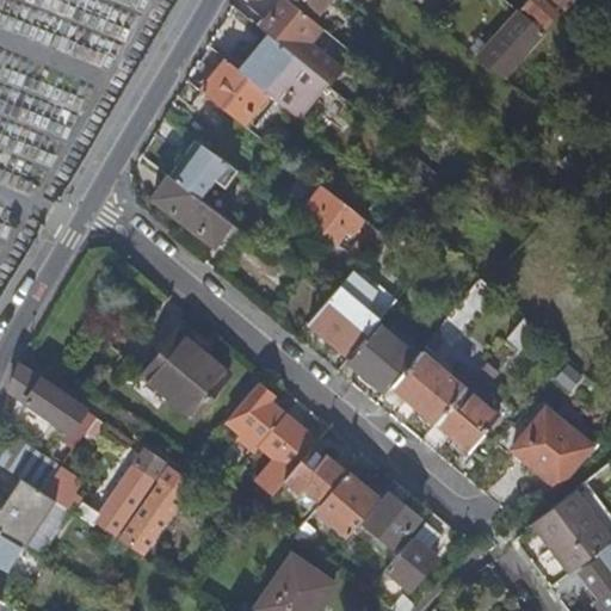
[(308,44),(320,29),(310,20),(285,0),(281,0),(258,30),(266,36),(289,55),(292,57),(323,82),(337,67),(308,44)]
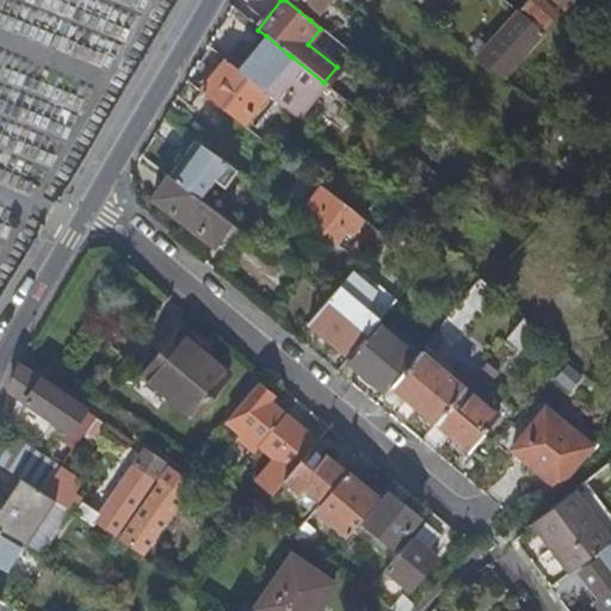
[(285,0),(310,20),(326,0),(285,0)]
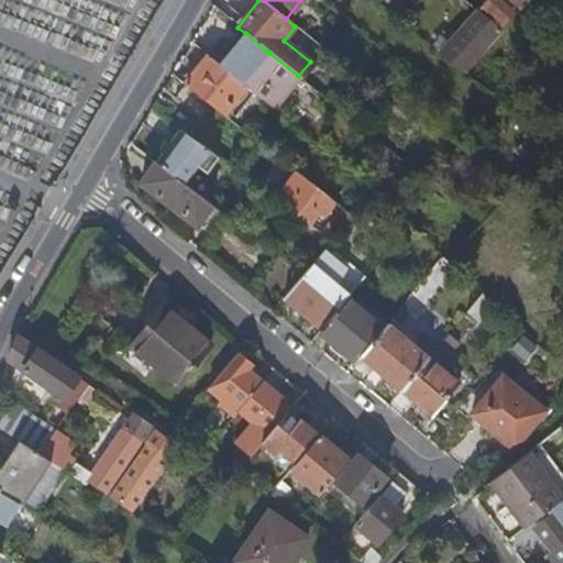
[(398,0),(389,12),(401,22),(414,8),(411,7),(417,0),(398,0)]
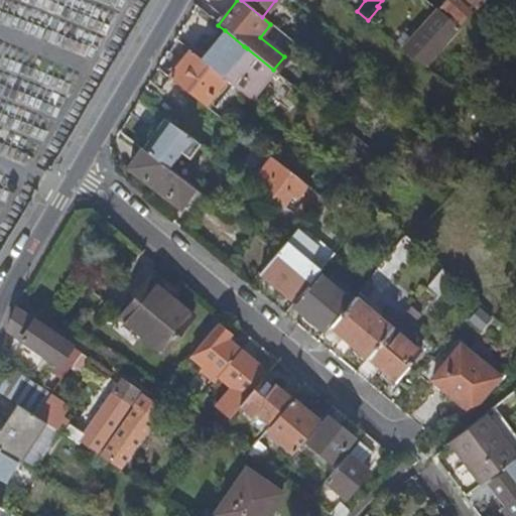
[(425,68),(477,9),(466,0),(448,0),(412,40),(408,44),(404,41),(399,46),(425,68)]
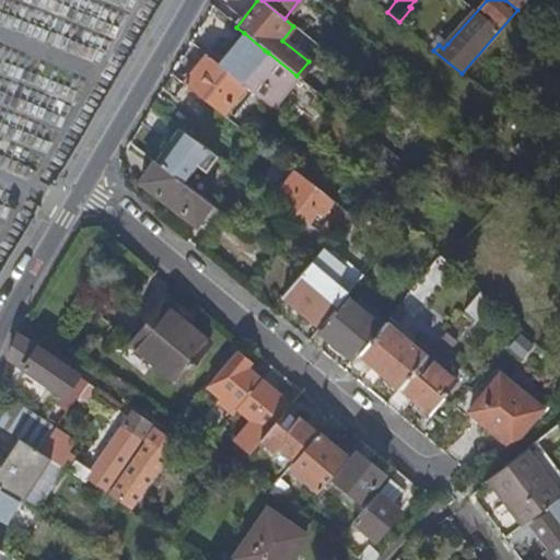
[(505,0),(517,10),(526,0),(505,0)]
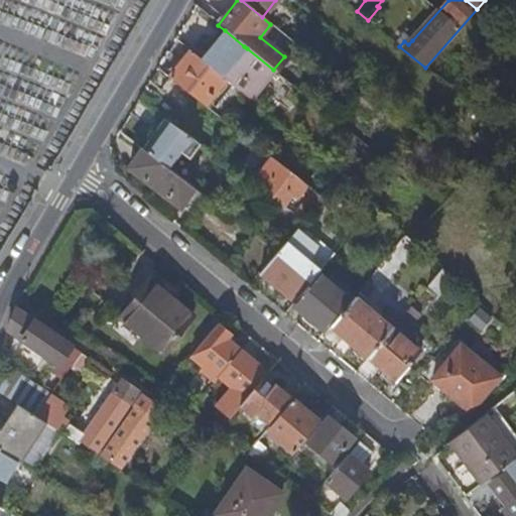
[(220,77),(222,79),(247,48),(244,46),(225,30),(201,60),(220,77)]
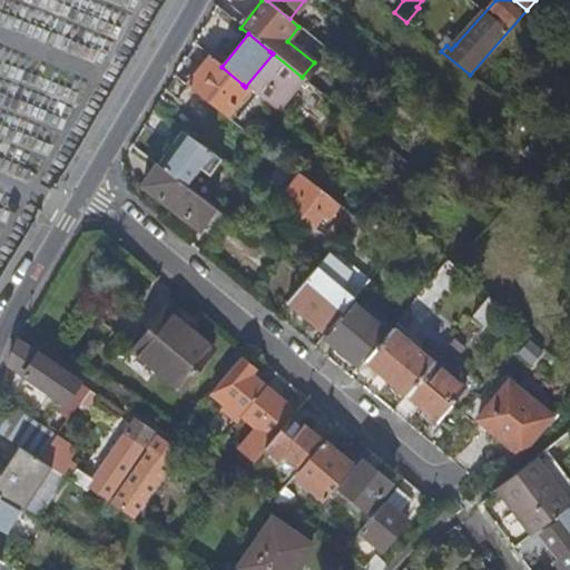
[(451,40),(446,46),(451,49),(455,45),(451,40)]
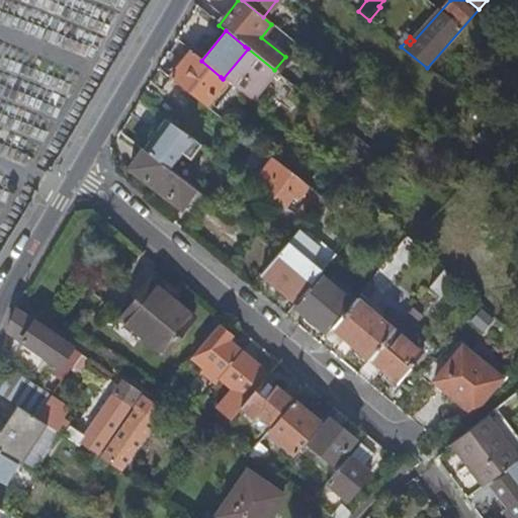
[(252,102),(276,71),(274,70),(248,49),(223,79),(226,82),(252,102)]
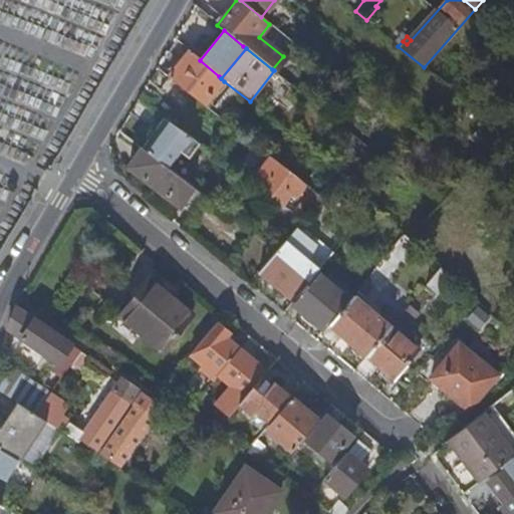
[(208,100),(224,81),(221,78),(219,76),(200,60),(189,52),(168,78),(191,96),(203,106),(208,100)]
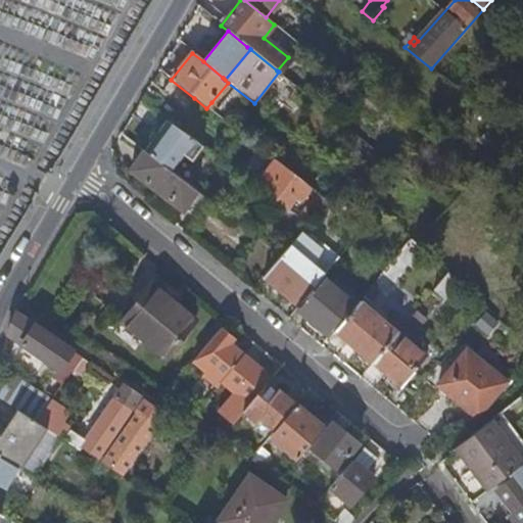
[(185,110),(194,98),(171,80),(161,92),(185,110)]
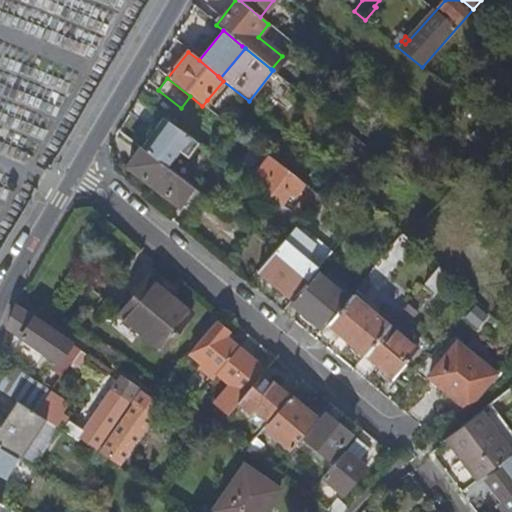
[(211,103),(207,100),(202,106),(206,109),(211,103)]
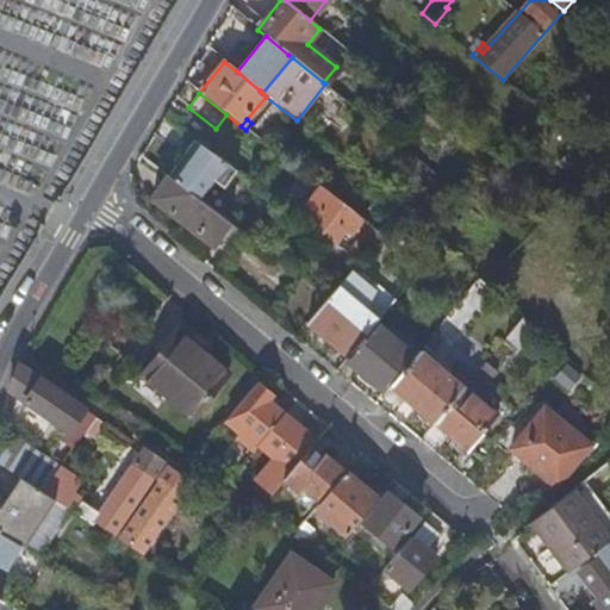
[(172,170),(167,178),(199,200),(213,181),(223,188),(235,172),(193,142),(182,157),(176,153),(166,167),(172,170)]
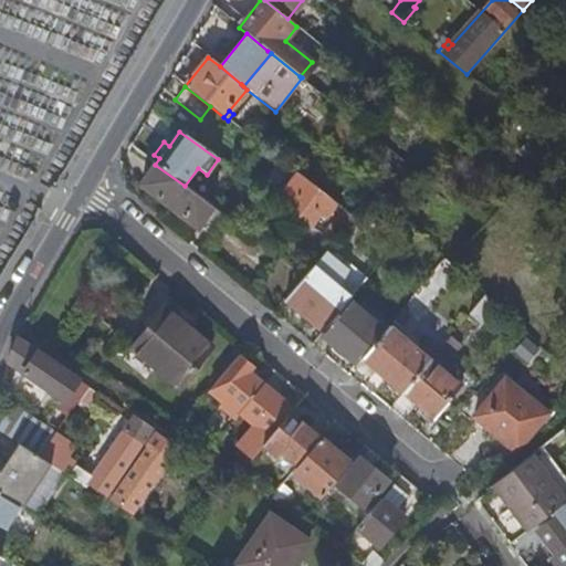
[(198,229),(213,209),(185,186),(155,165),(140,185),(198,229)]
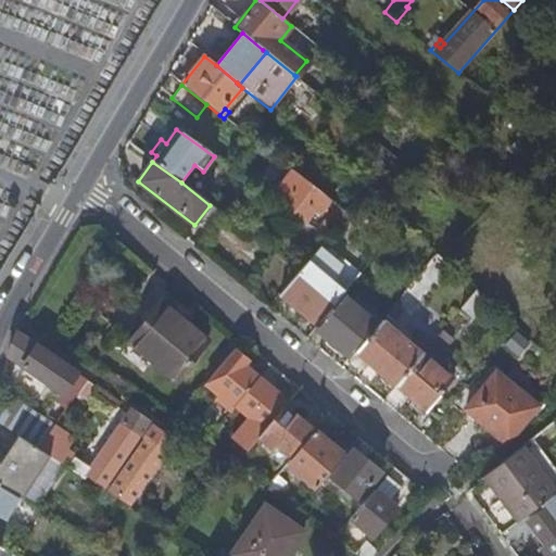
[(272,198),(291,172),(286,167),(265,194),(272,198)]
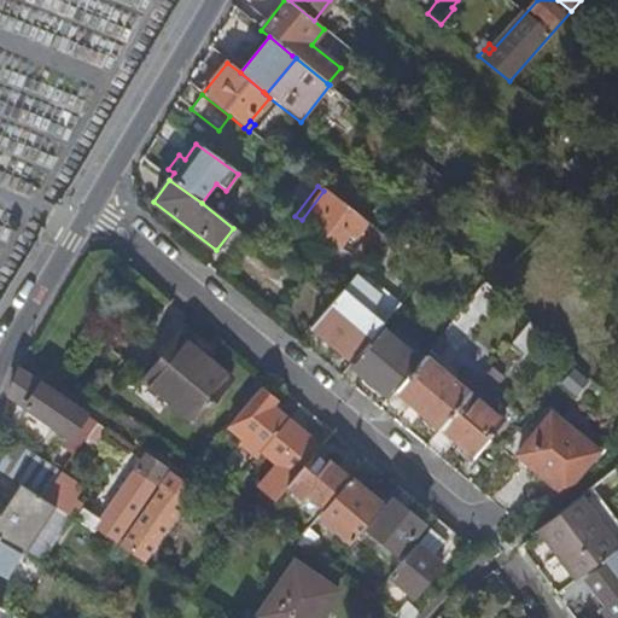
[(324,191),(302,220),(339,248),(350,233),(354,237),(366,223),(324,191)]
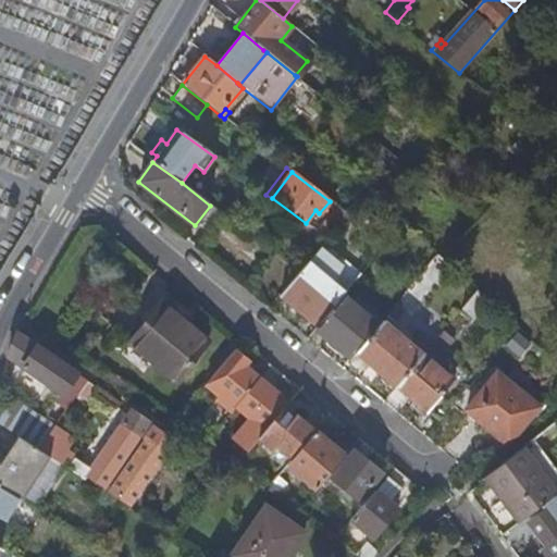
[(336,206),(322,224),(317,231),(327,239),(348,215),(336,206)]
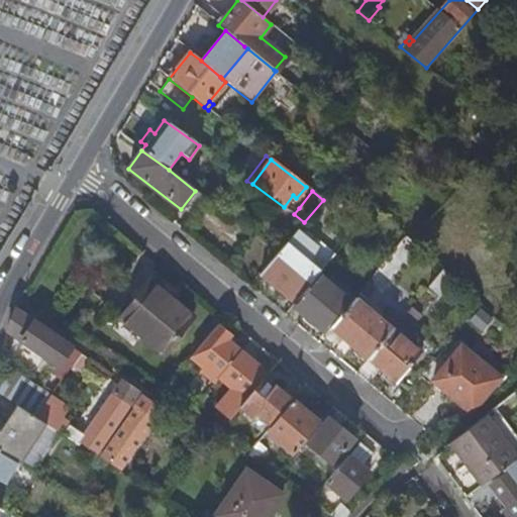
[(293,204),(288,210),(294,214),(299,208),(293,204)]
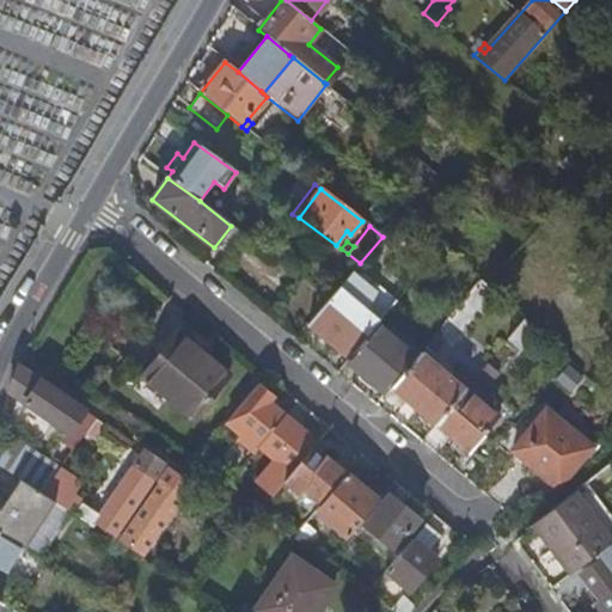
[(308,325),(348,357),(375,324),(396,300),(357,265),(308,325)]
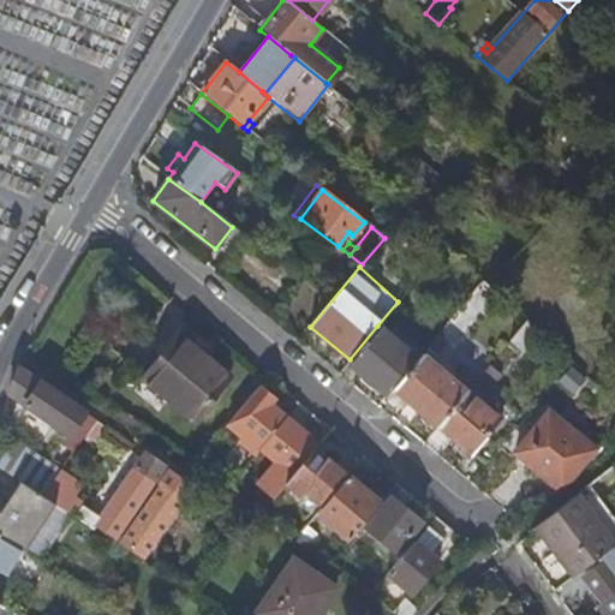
[(445,341),(489,288),(485,285),(482,281),(436,335),(445,341)]
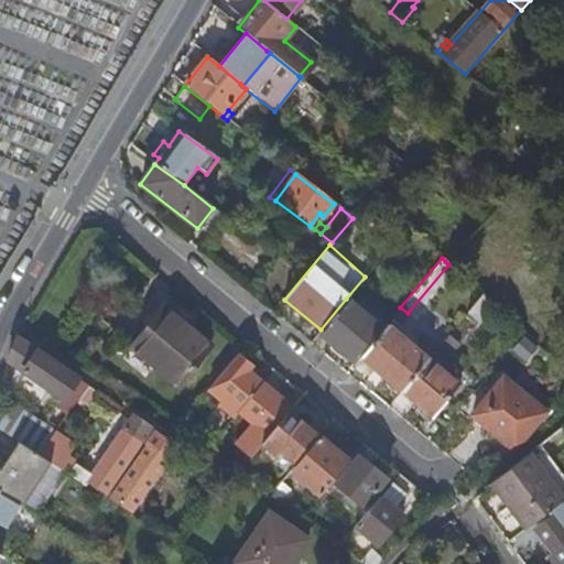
[(477,323),(492,305),(481,295),(466,314),(477,323)]
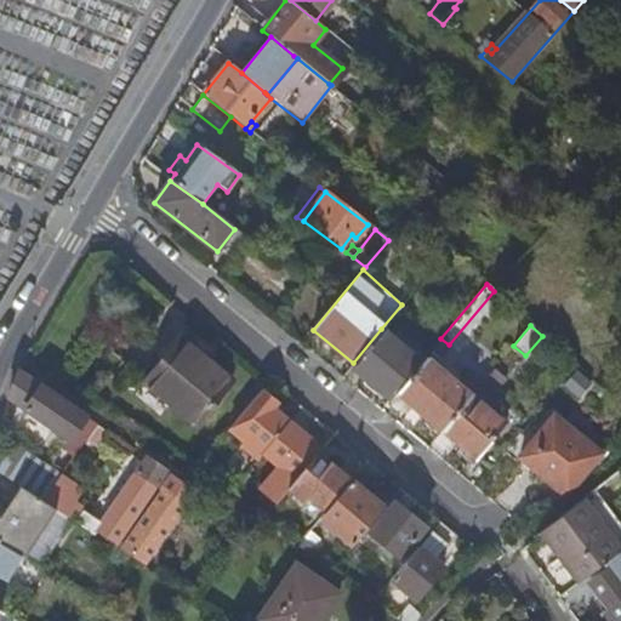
[(155,354),(161,359),(180,337),(183,332),(178,328),(155,354)]
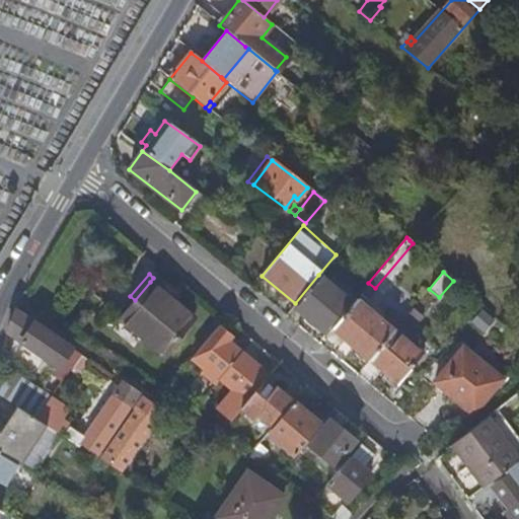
[(352,303),(318,275),(295,303),(293,305),(305,315),(301,319),(312,328),(316,324),(326,334),(331,327),(352,303)]
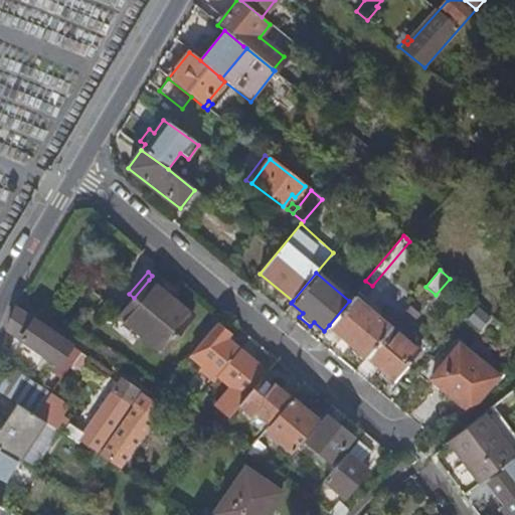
[(191,316),(149,280),(134,298),(120,316),(162,350),(191,316)]
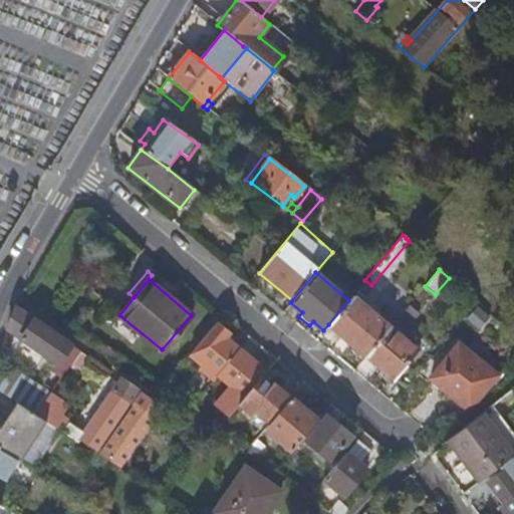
[(361,297),(371,285),(364,280),(355,291),(361,297)]
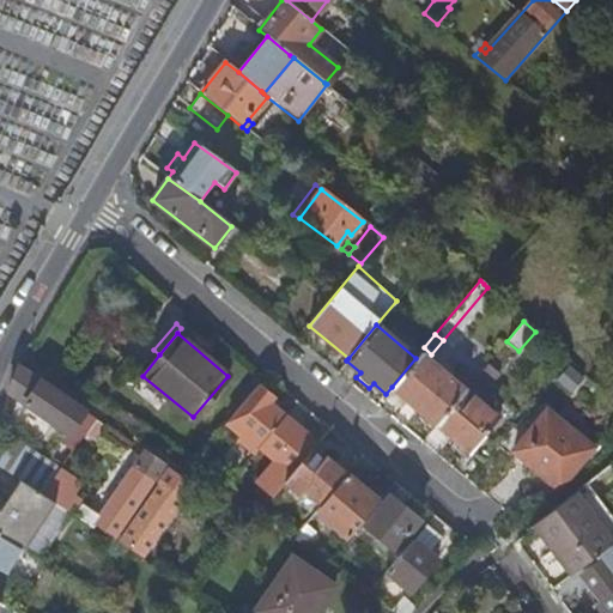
[(449,378),(419,353),(416,358),(392,387),(436,425),(465,392),(449,378)]
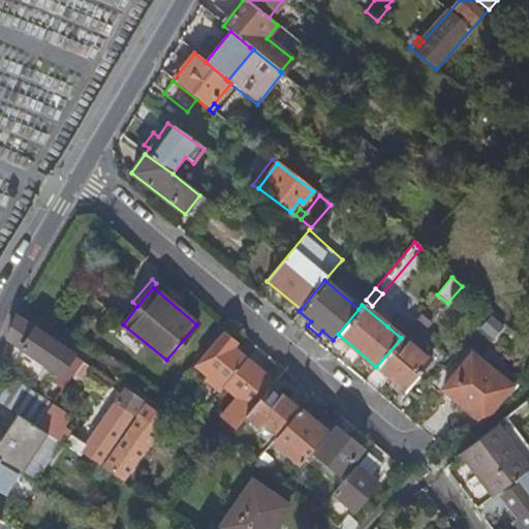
[(411,345),(431,322),(421,313),(410,325),(410,327),(409,328),(401,338),(376,367),(406,392),(431,362),(411,345)]
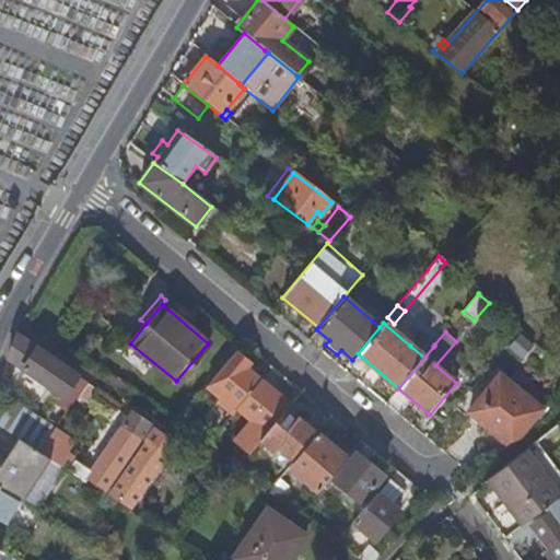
[(424,358),(433,347),(434,346),(434,345),(421,333),(410,346),(424,358)]
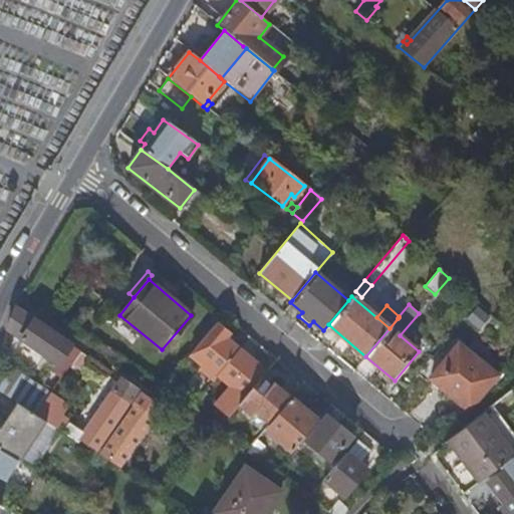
[(79,351),(15,308),(6,329),(15,335),(8,351),(36,370),(46,356),(56,362),(39,389),(8,368),(3,379),(0,388),(0,393),(16,404),(36,416),(42,407),(70,365),(79,351)]
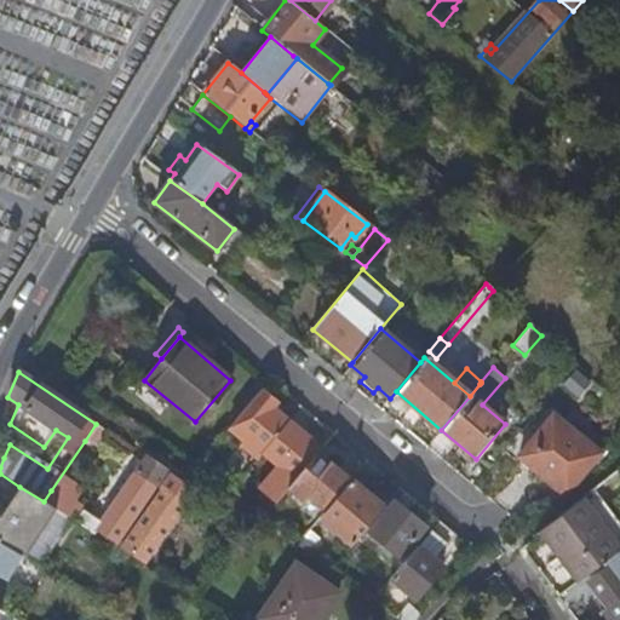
[(239,443),(257,459),(262,453),(288,422),(271,407),(276,402),(259,389),(228,426),(242,440),(239,443)]
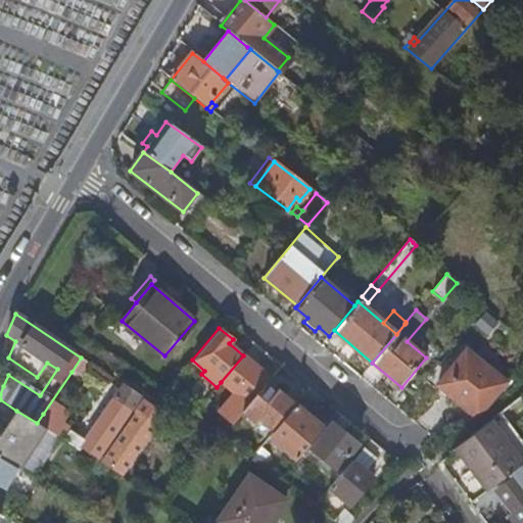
[(476,417),(504,382),(465,351),(437,385),(476,417)]
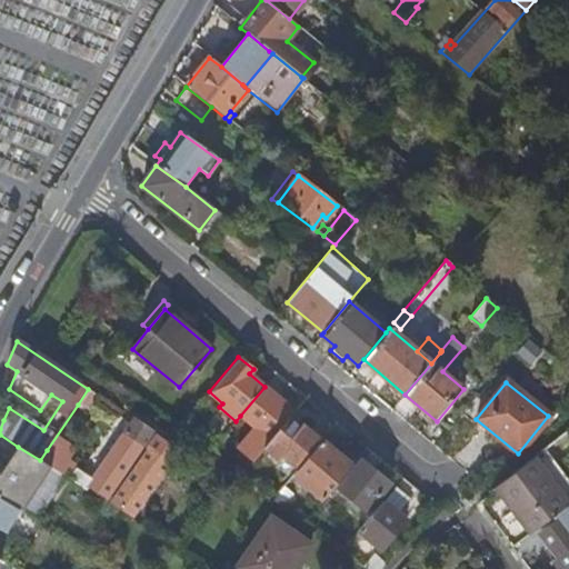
[(293,411),(265,387),(240,416),(255,426),(231,455),(228,451),(218,463),(240,478),(265,447),(289,418),(293,411)]
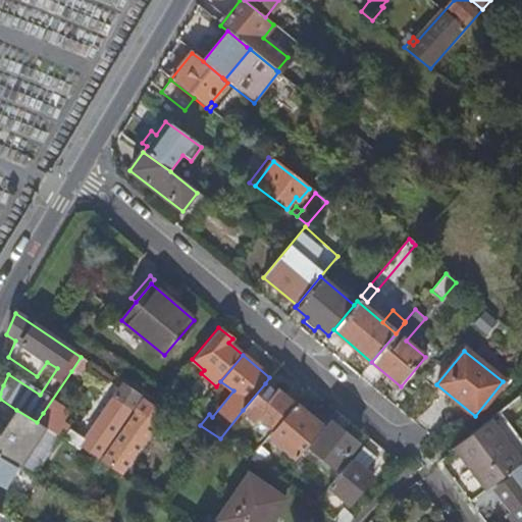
[(90,364),(81,357),(71,371),(81,377),(90,364)]
